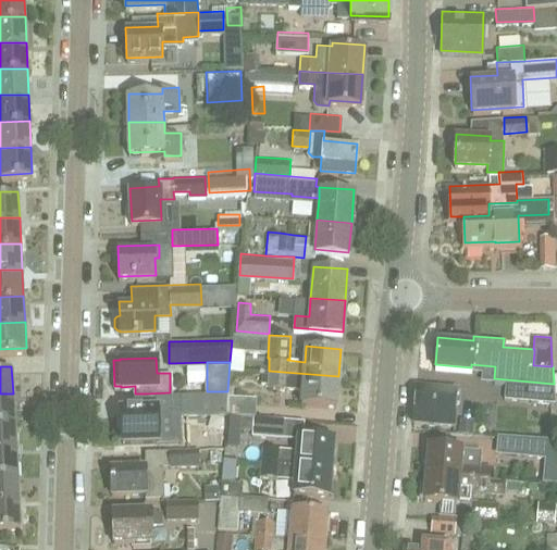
[(336,404),(337,387),(338,376),(269,371),(267,385),(302,387),(301,402),(336,404)]
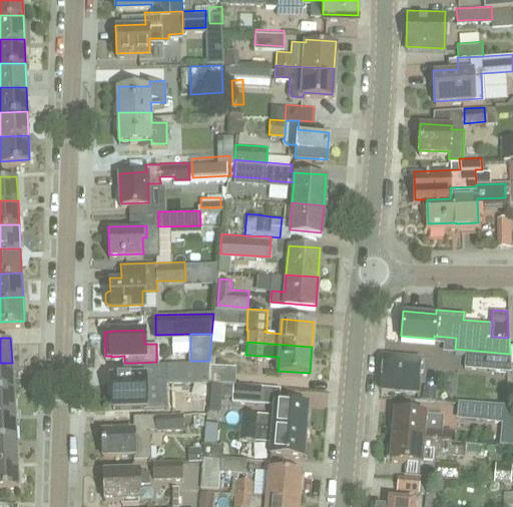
[(422,354),(384,351),(381,385),(418,388),(420,368),(423,368),(424,358),(421,358),(422,354)]
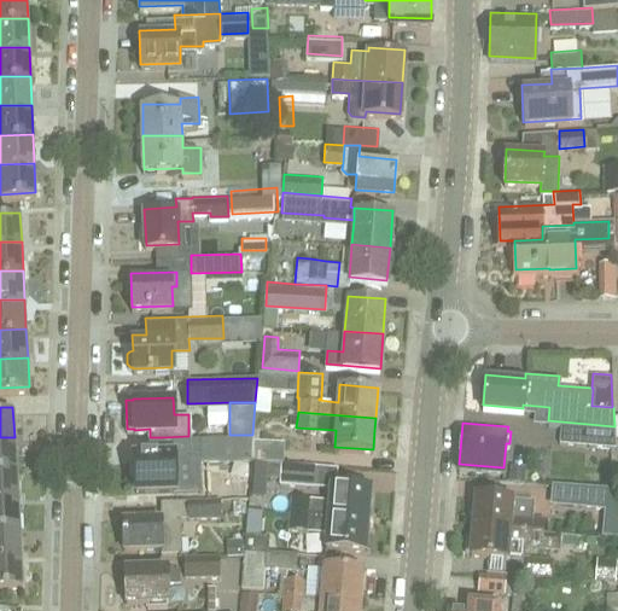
[(559,440),(616,444),(616,443),(616,437),(614,428),(561,423),(559,440)]
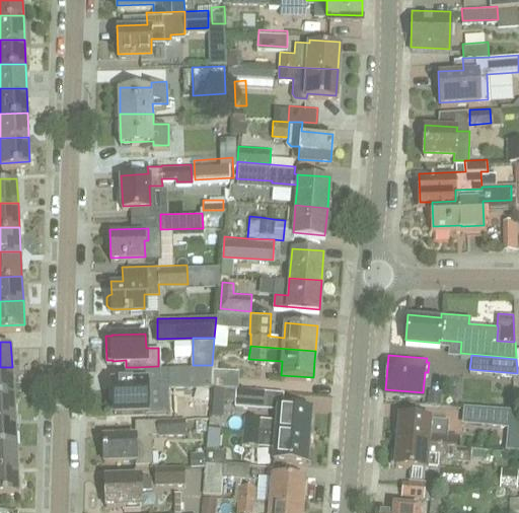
[(121,381),(113,381),(114,411),(167,408),(166,385),(188,384),(187,365),(158,366),(136,367),(137,380),(121,381)]
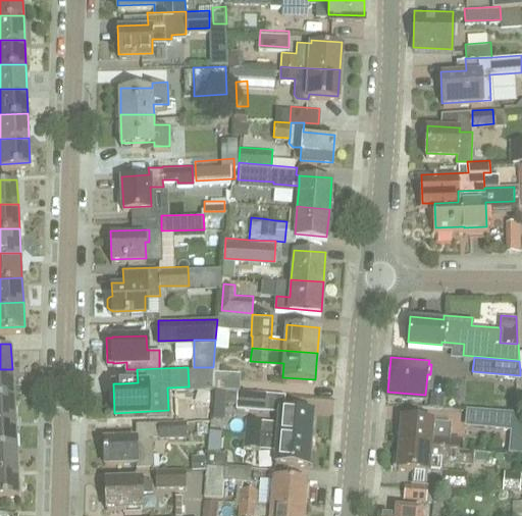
[(0,394),(13,394),(12,369),(0,369),(0,394)]
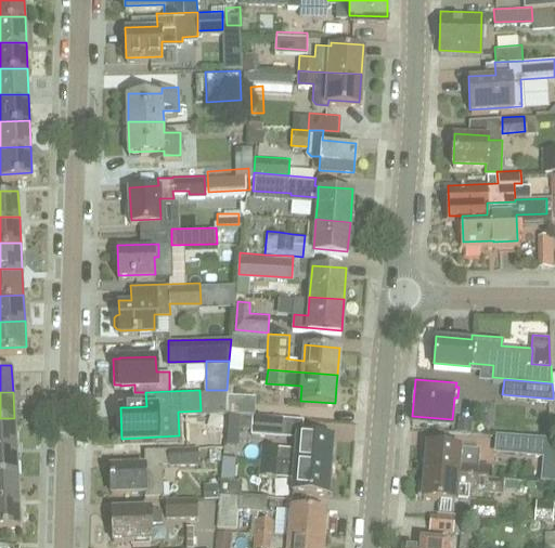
[(254,411),(255,394),(230,392),(228,408),(254,411)]
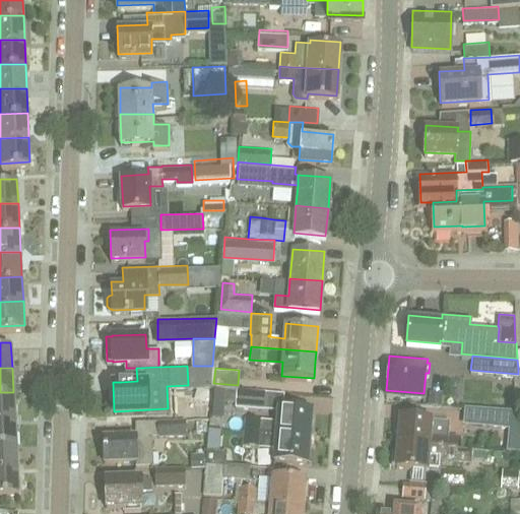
[(265,389),(237,387),(236,404),(263,406),(265,389)]
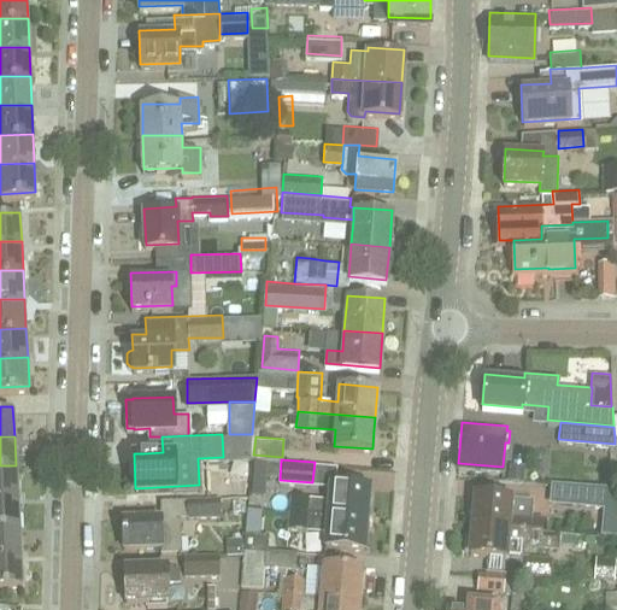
[(0,494),(17,494),(16,465),(0,465),(0,494)]
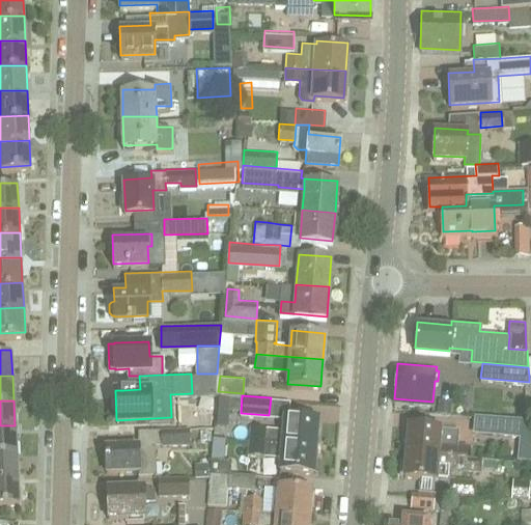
[(317,416),(284,414),(282,427),(250,424),(249,438),(315,444),(317,416)]
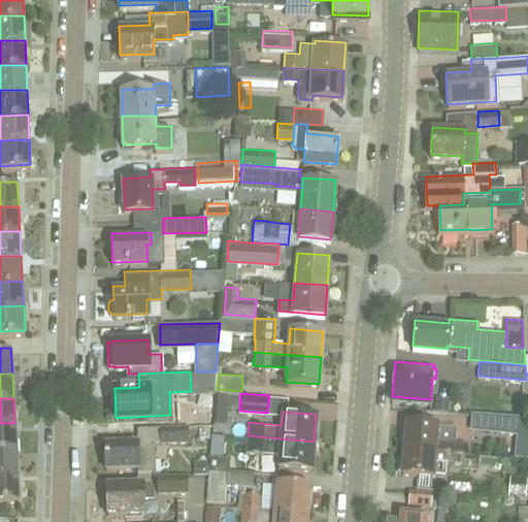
[(527,414),(497,412),(495,428),(527,430),(527,414)]
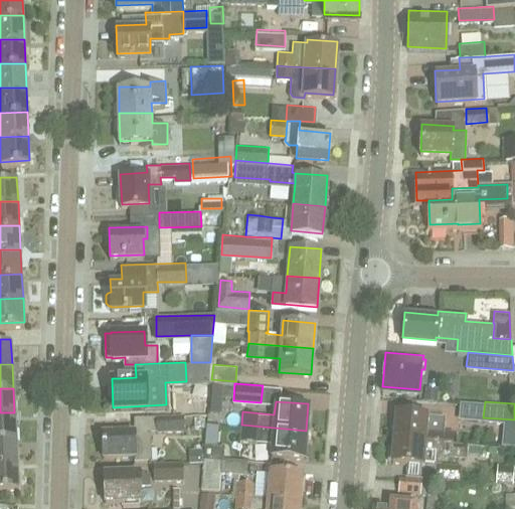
[(395,425),(394,435),(454,439),(455,428),(445,427),(445,413),(396,409),(396,411),(391,413),(390,422),(395,425)]
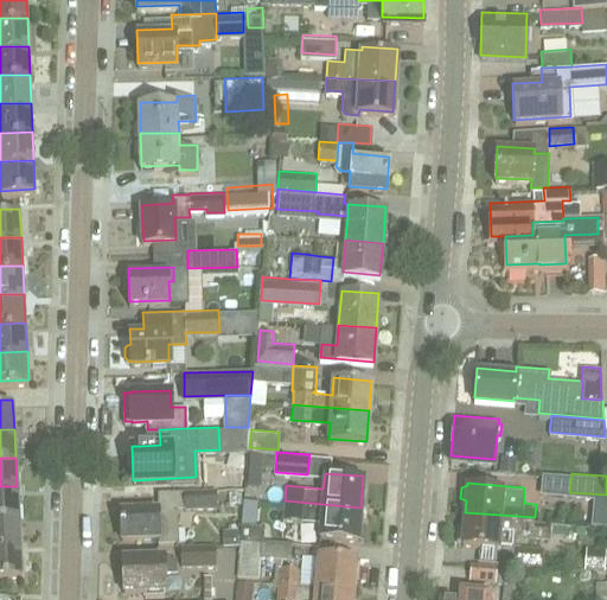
[(0,486),(0,516),(19,515),(17,486),(0,486)]
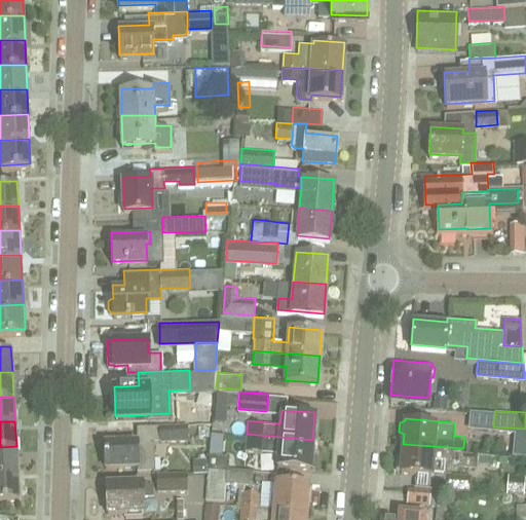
[(188,422),(159,422),(159,439),(188,439),(188,422)]
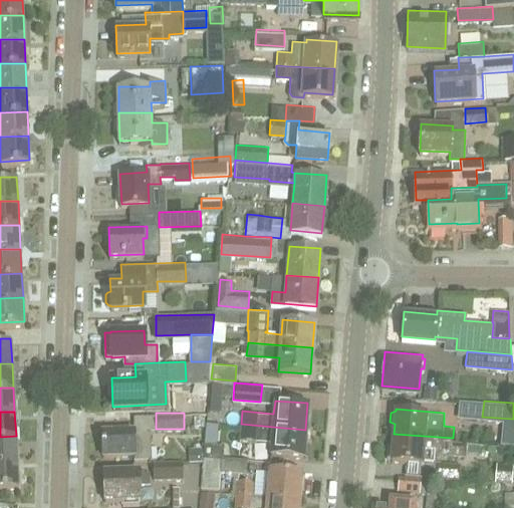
[(240,437),(271,440),(270,452),(303,455),(305,430),(241,424),(240,437)]
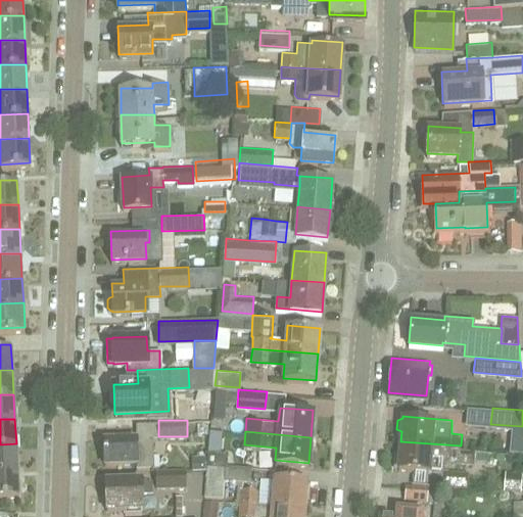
[(152,451),(154,451),(153,434),(104,436),(105,461),(137,459),(137,464),(152,464),(152,451)]
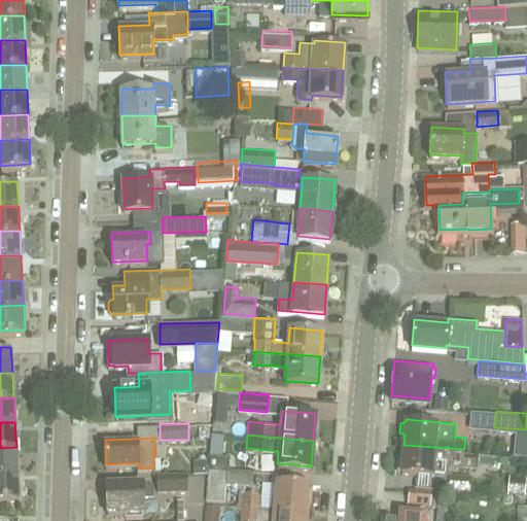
[(478,450),(464,449),(403,445),(402,454),(398,454),(397,467),(401,467),(400,470),(445,473),(447,458),(461,459),(460,461),(477,463),(478,450)]
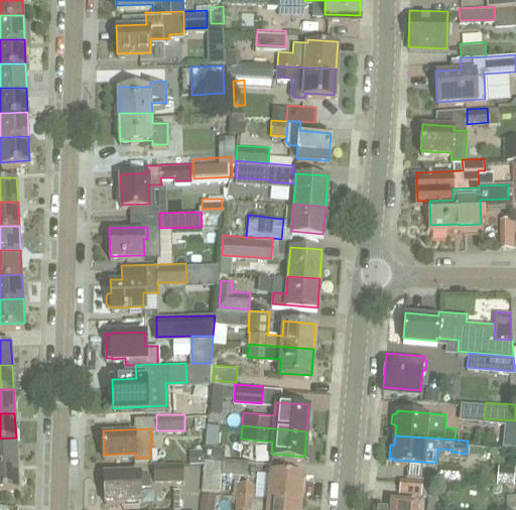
[(0,438),(0,463),(17,462),(16,437),(0,438)]
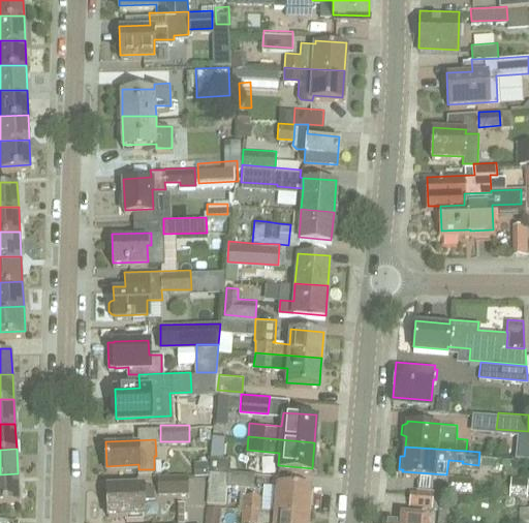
[(255,459),(229,456),(228,470),(254,473),(255,459)]
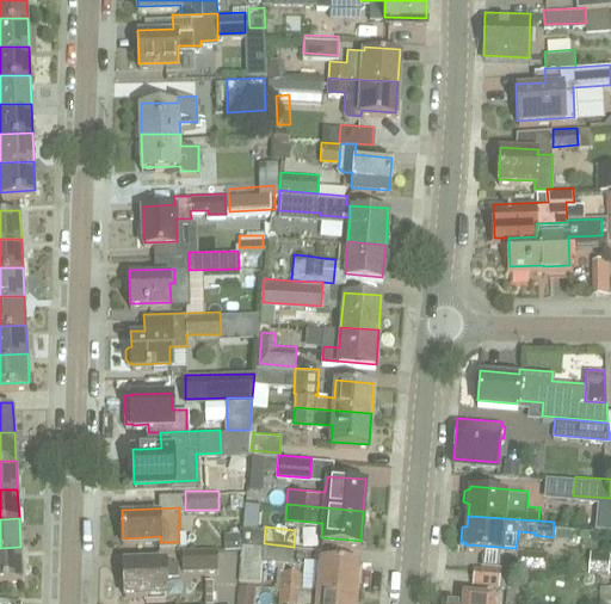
[(239,578),(260,579),(261,559),(292,561),(294,547),(264,543),(242,542),(239,578)]
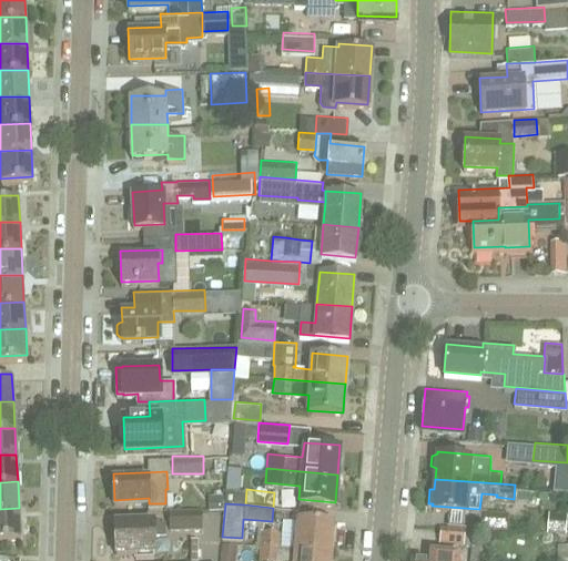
[(201,507),(169,508),(169,528),(202,527),(201,507)]
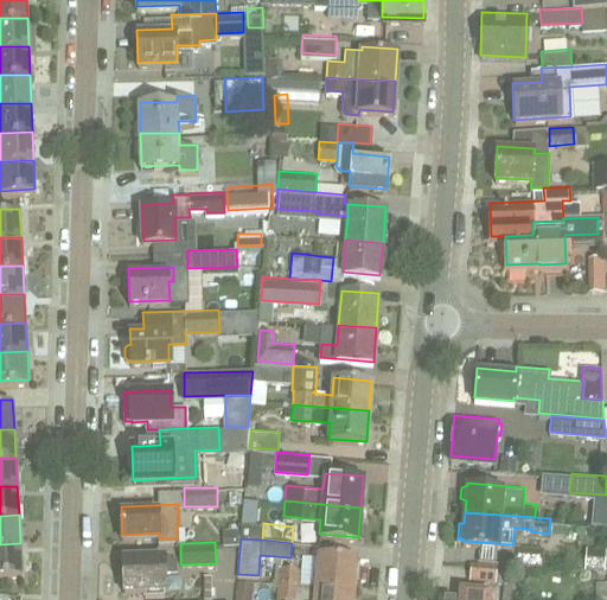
[(0,573),(21,572),(20,543),(0,544),(0,573)]
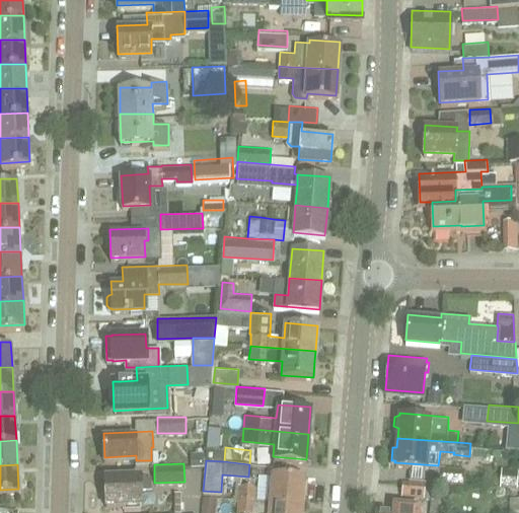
[(518,471),(518,467),(502,466),(500,481),(518,483),(518,471)]
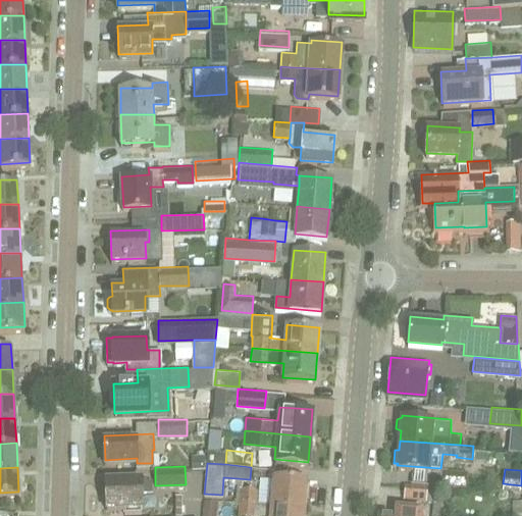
[(143,504),(142,491),(152,489),(152,478),(147,478),(147,476),(142,477),(142,475),(106,476),(107,505),(125,505),(125,507),(140,507),(140,504),(143,504)]
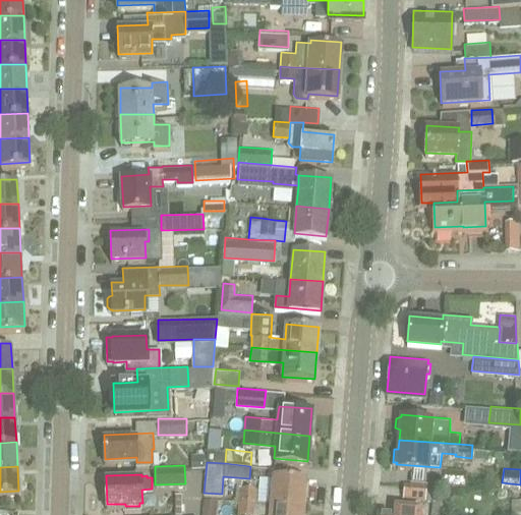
[(270,501),(303,504),(305,477),(273,474),(270,501)]
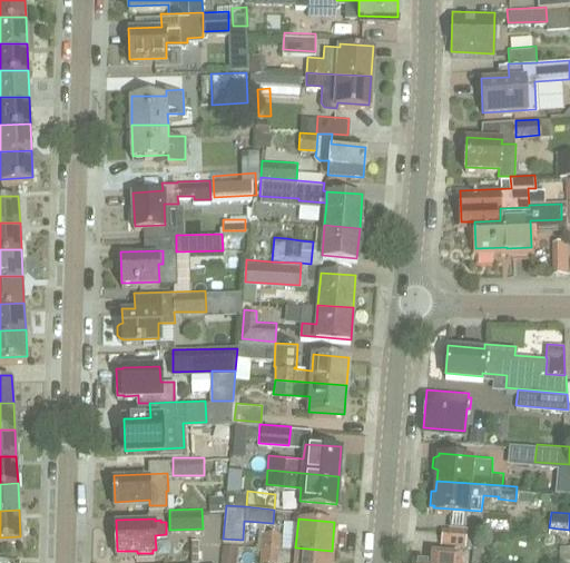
[(464,541),(467,526),(441,525),(440,540),(464,541)]
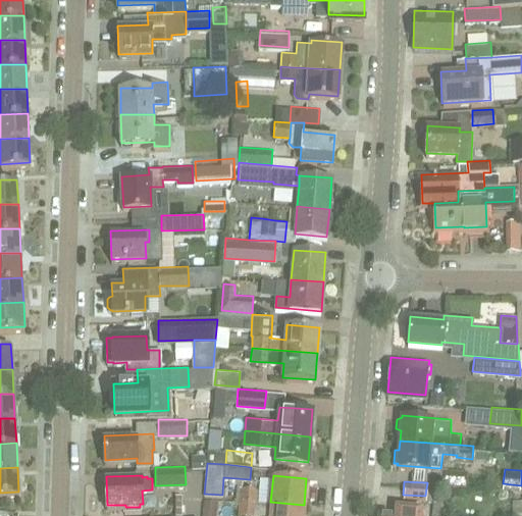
[(256,501),(256,500),(257,487),(240,485),(239,499),(256,501)]
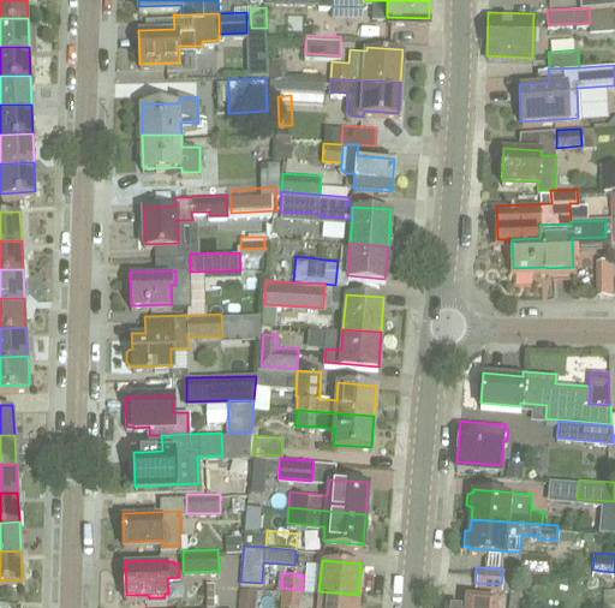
[(356,607),(358,595),(318,591),(302,589),(302,590),(281,588),(280,604),(306,606),(306,603),(317,604),(317,607),(356,607)]
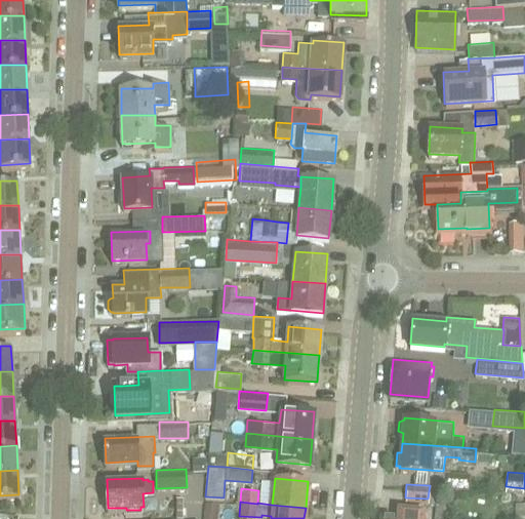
[(436,503),(434,518),(450,518),(451,504),(436,503)]
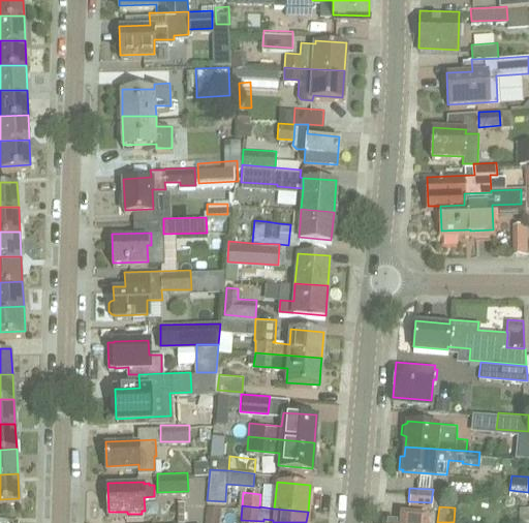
[(427,522),(428,512),(400,510),(399,517),(382,516),(381,522),(427,522)]
